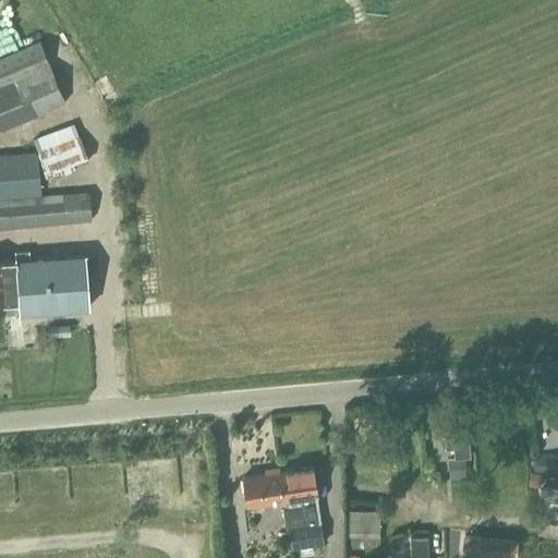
[(67,104),(43,46),(0,63),(0,130),(1,132),(67,104)]
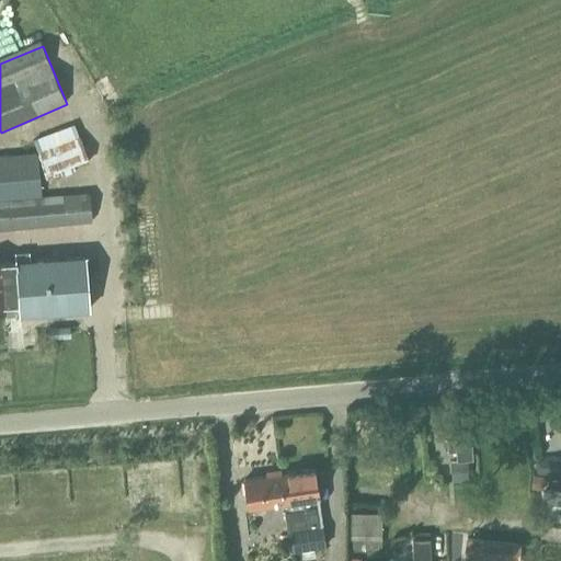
[(75,124),(32,141),(37,153),(38,157),(48,180),(90,164),(80,138),(75,124)]
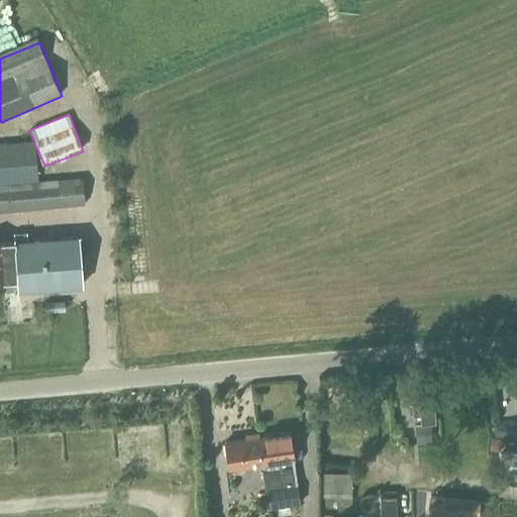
[(0,185),(40,181),(35,144),(34,141),(0,144),(0,185)]
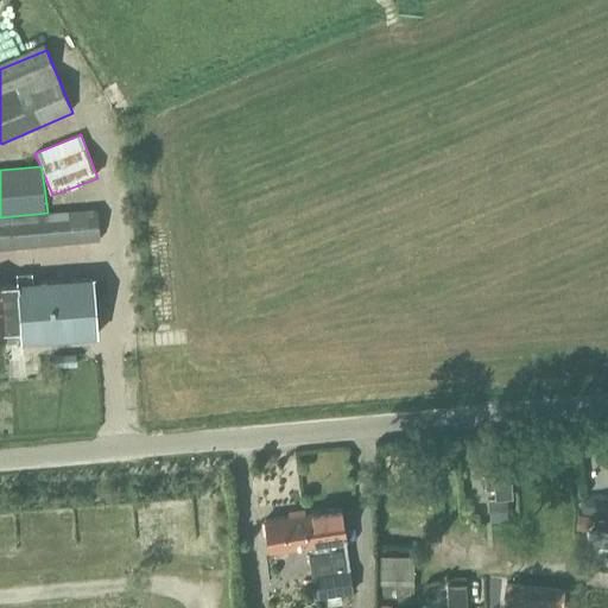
[(97,208),(48,213),(0,217),(0,251),(101,242),(97,208)]
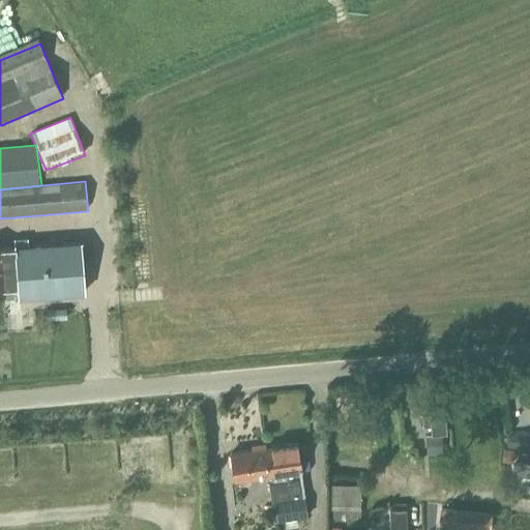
[(17,246),(17,248),(19,288),(20,300),(86,294),(82,241),(17,246)]
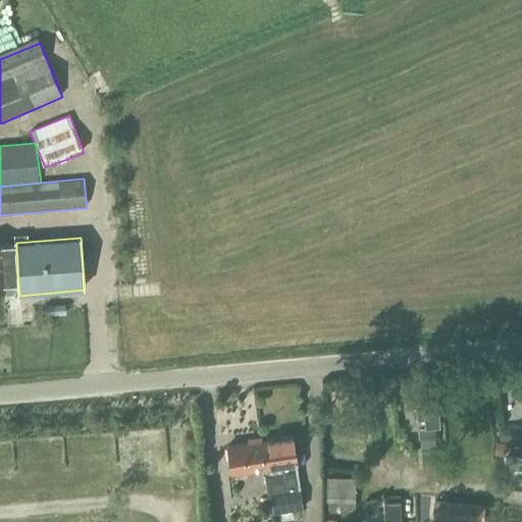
[(16,245),(0,246),(0,291),(5,291),(5,284),(18,283),(16,245)]
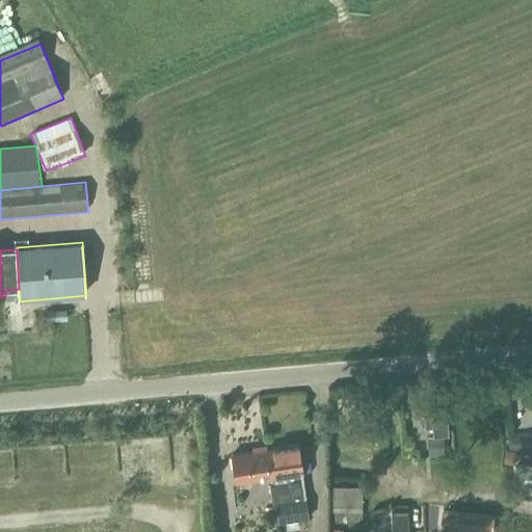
[(424,428),(432,427),(433,436),(441,435),(448,434),(444,395),(429,397),(431,417),(423,418),(424,428)]
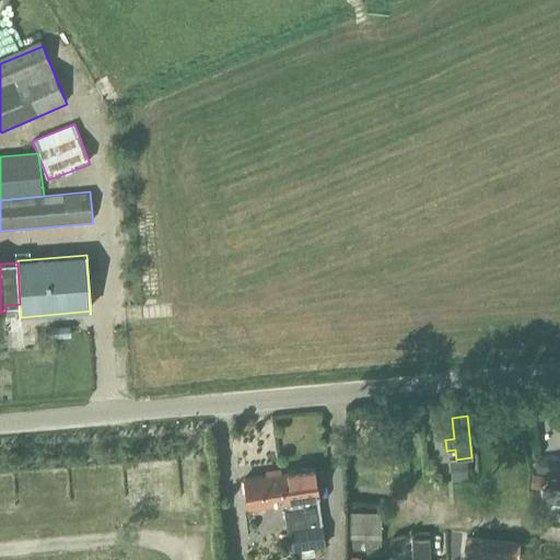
[(453,478),(466,477),(464,458),(456,459),(451,459),(453,478)]
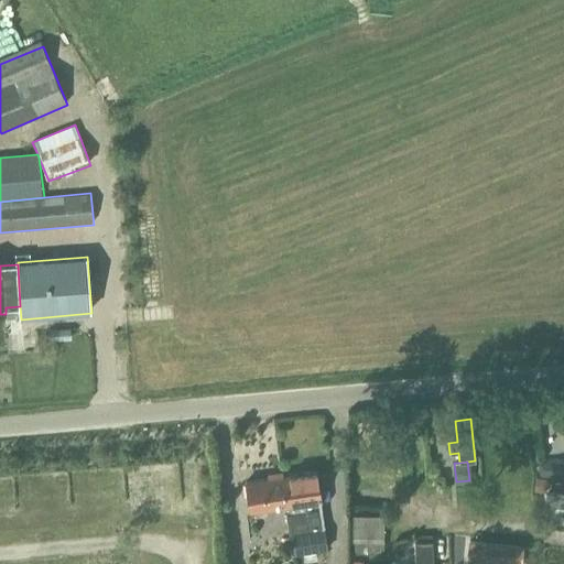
[(285,494),(282,476),(284,476),(284,470),(269,474),(270,478),(247,481),(251,511),(285,507),(290,535),(308,532),(305,512),(306,512),(303,491),(285,494)]
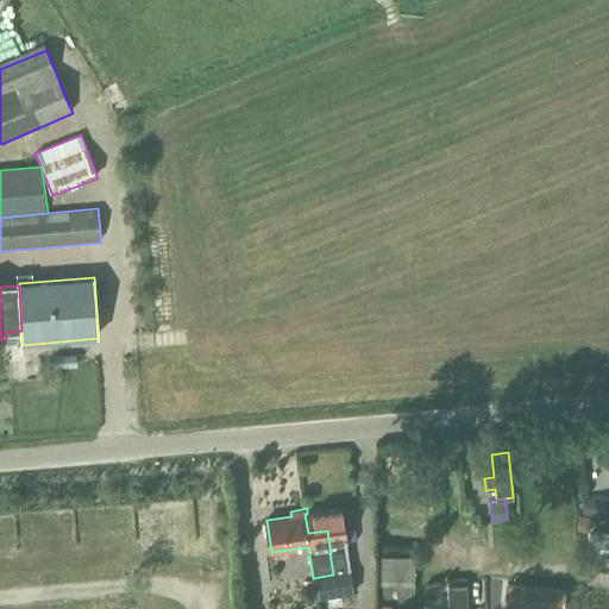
[(341,509),(307,514),(305,514),(308,533),(327,531),(331,553),(330,553),(333,575),(313,578),(315,598),(353,592),(341,509)]
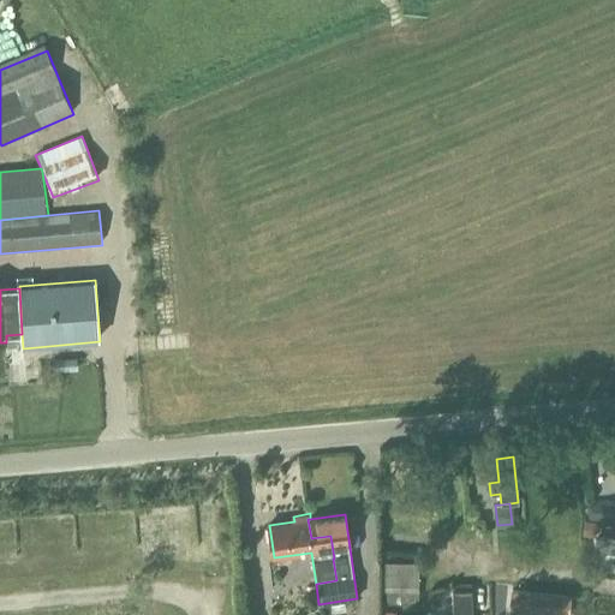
[(596,536),(597,521),(584,520),(581,535),(596,536)]
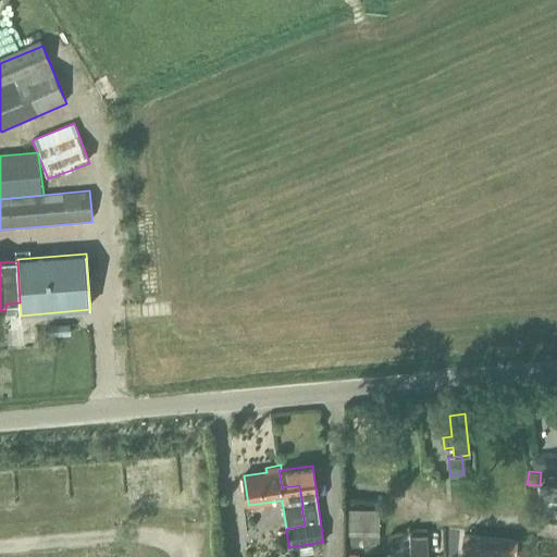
[(556,500),(556,499),(556,489),(548,489),(539,487),(535,514),(556,516),(556,500)]
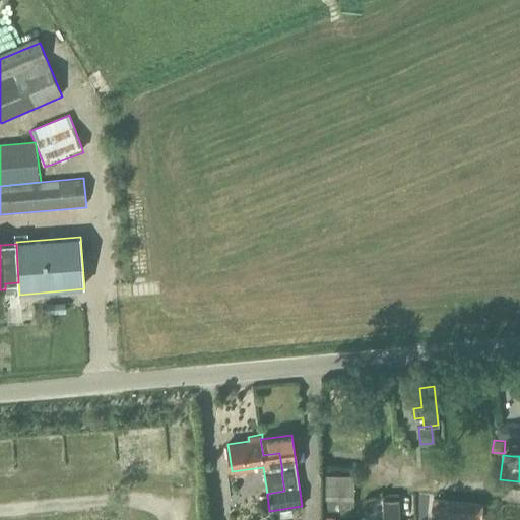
[(327,476),(325,500),(338,501),(353,501),(354,477),(327,476)]
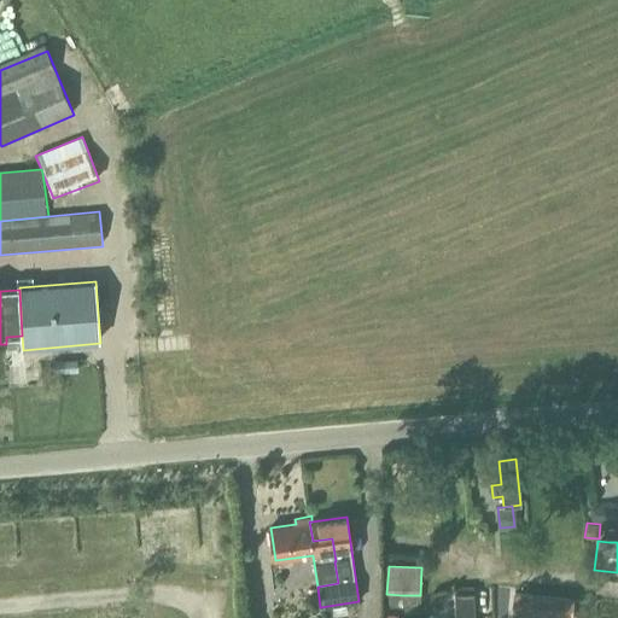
[(587,617),(601,617),(601,587),(587,588),(587,617)]
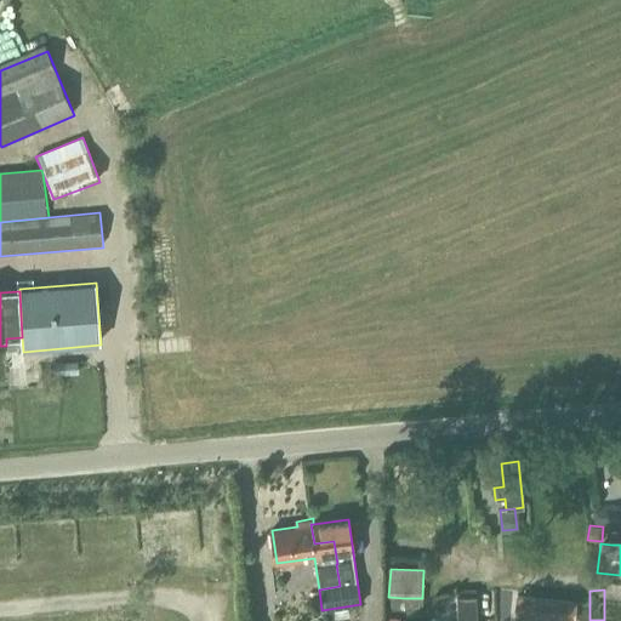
[(514,619),(542,620),(573,620),(575,603),(517,597),(514,619)]
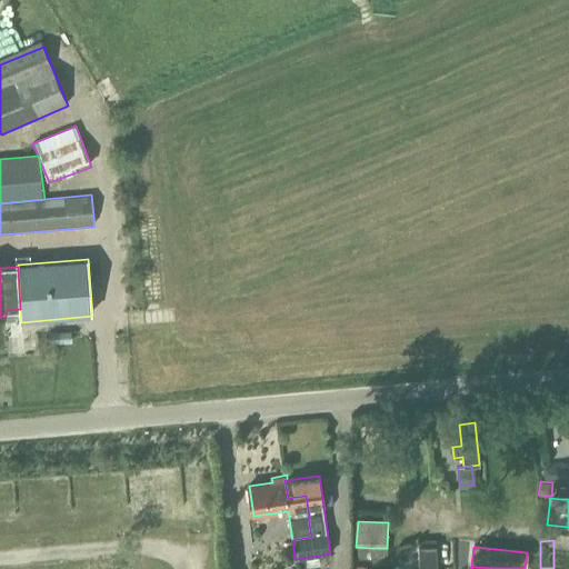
[(419,568),(436,568),(436,548),(419,548),(419,568)]
